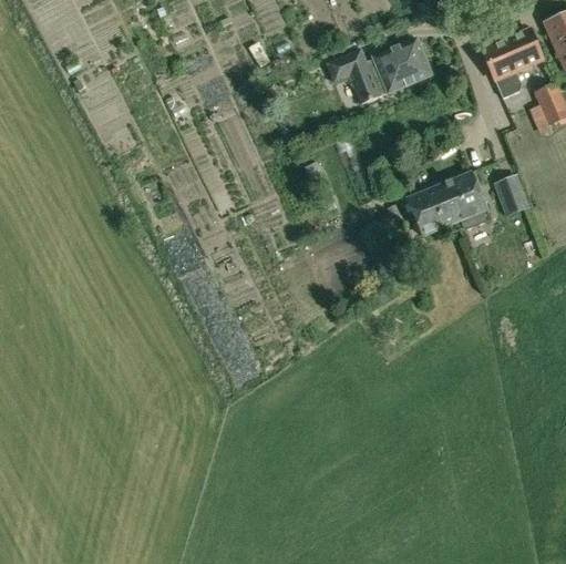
[(565,73),(565,72),(565,11),(544,21),(565,73)]
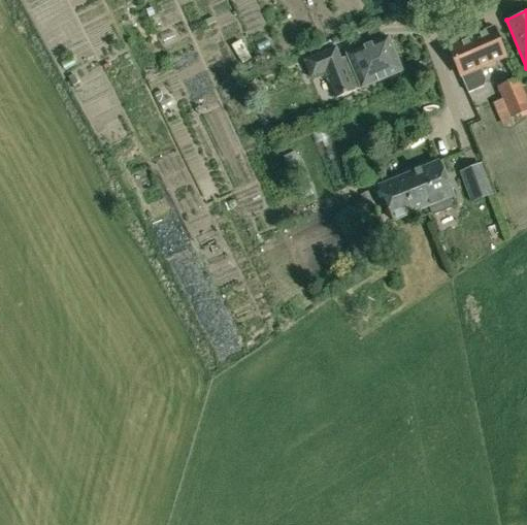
[(176,52),(201,42),(195,28),(170,37),(176,52)]
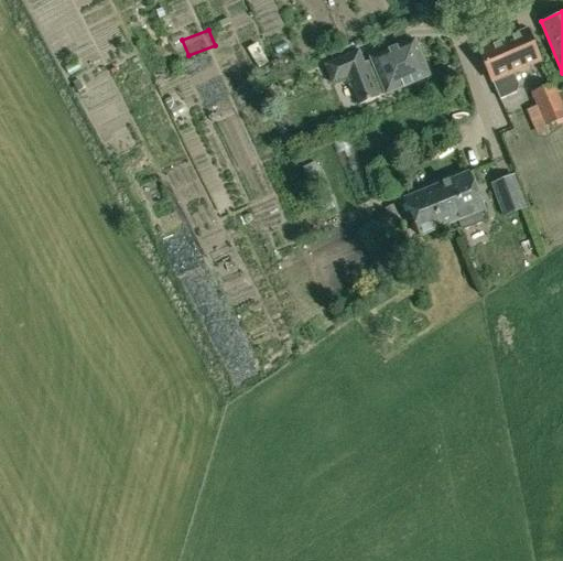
[(519,84),(512,69),(524,64),(526,66),(541,60),(528,31),(513,36),(511,33),(479,47),(493,78),(493,77),(501,96),(518,89),(519,84)]
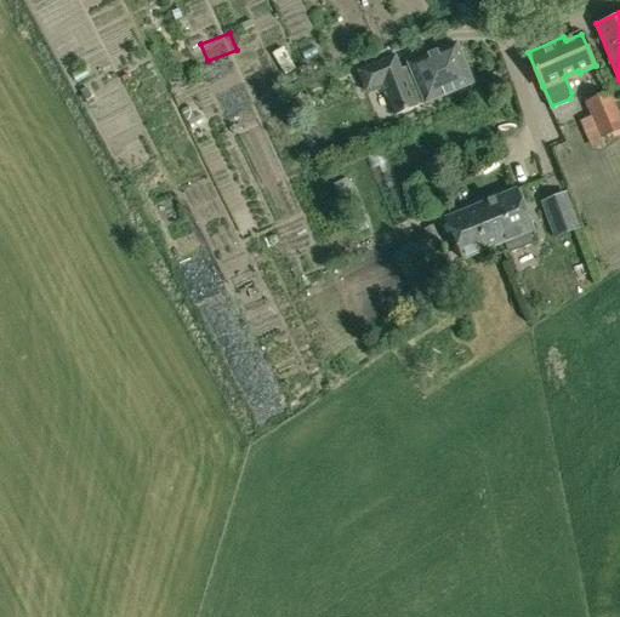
[(382,83),(396,112),(471,80),(456,43),(410,62),(411,63),(400,68),(394,53),(358,69),(367,89),(382,83)]
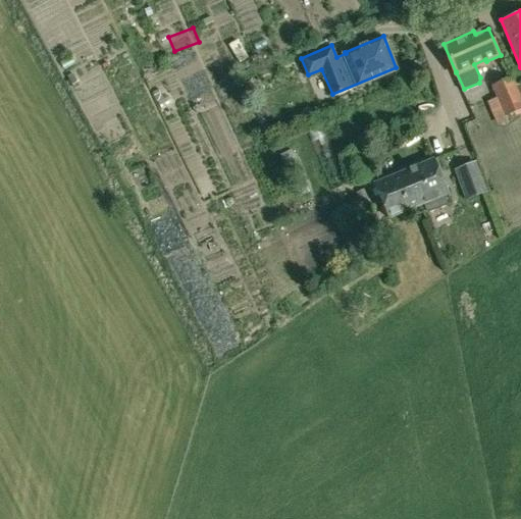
[(509,68),(512,75),(520,96),(520,67),(520,65),(509,68)]
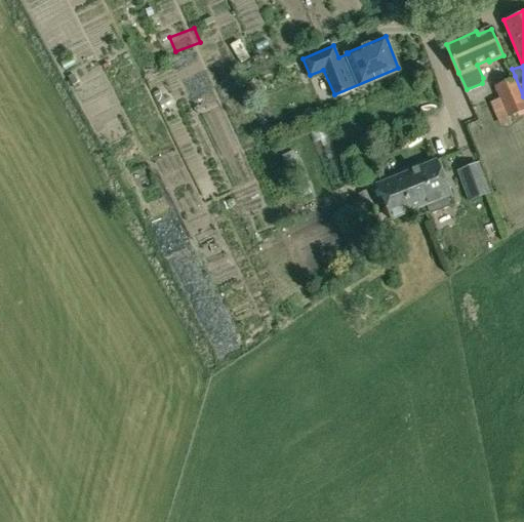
[(200,105),(224,94),(213,73),(190,83),(200,105)]
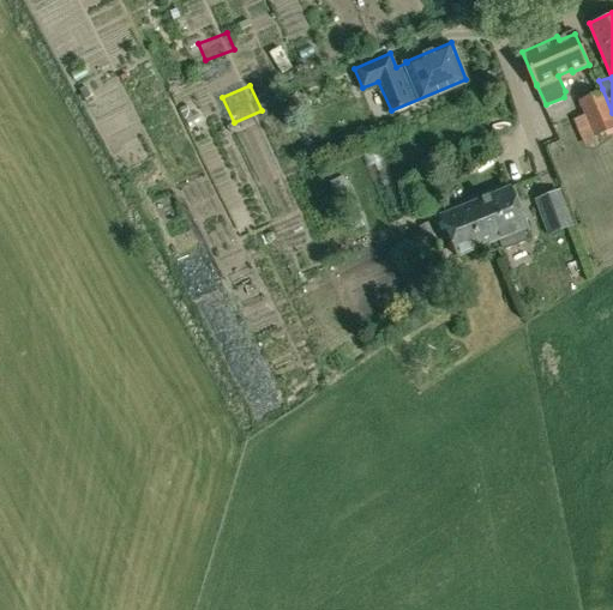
[(578,100),(584,113),(572,118),(583,144),(595,138),(594,136),(612,127),(612,113),(602,89),(578,100)]
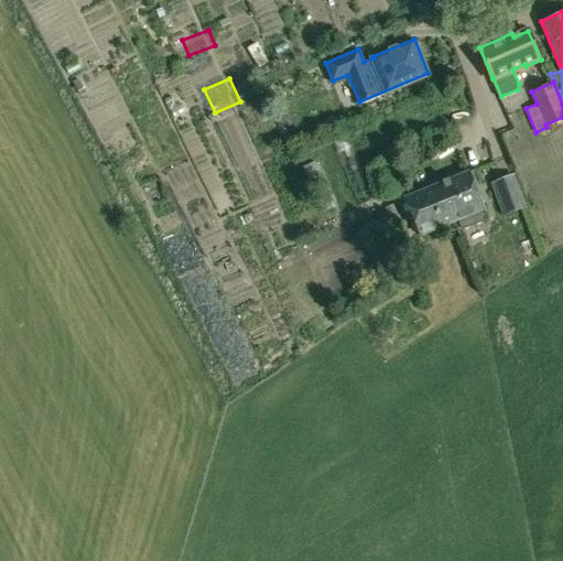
[(314,160),(301,165),(309,182),(322,176),(314,160)]
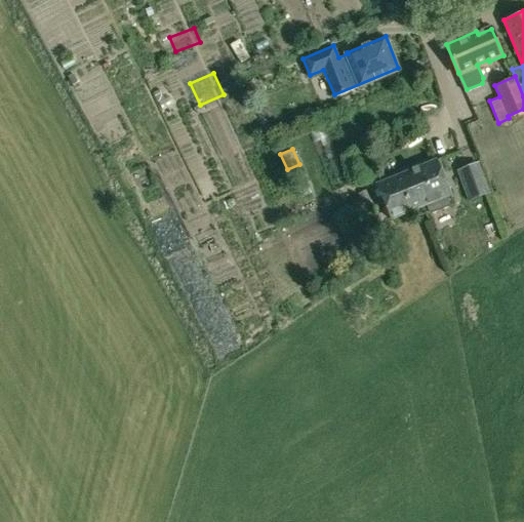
[(422,205),(426,204),(429,212),(450,204),(446,195),(450,194),(436,159),(407,170),(422,205)]
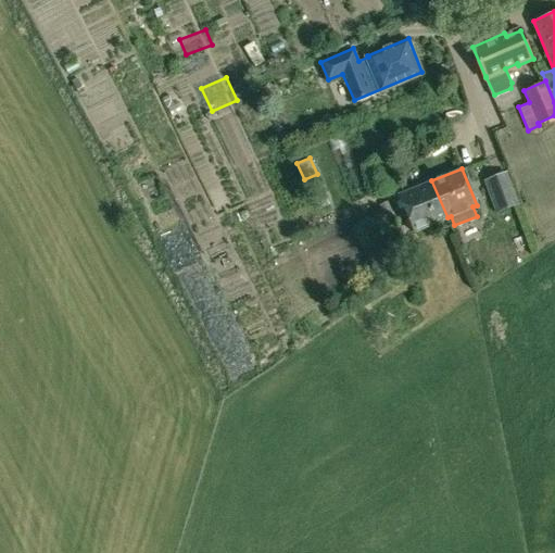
[(483,179),(495,211),(518,203),(506,171),(483,179)]
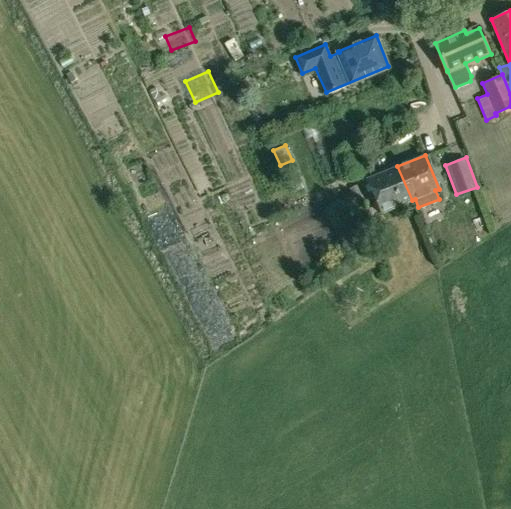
[(381,213),(412,200),(397,166),(367,179),(381,213)]
